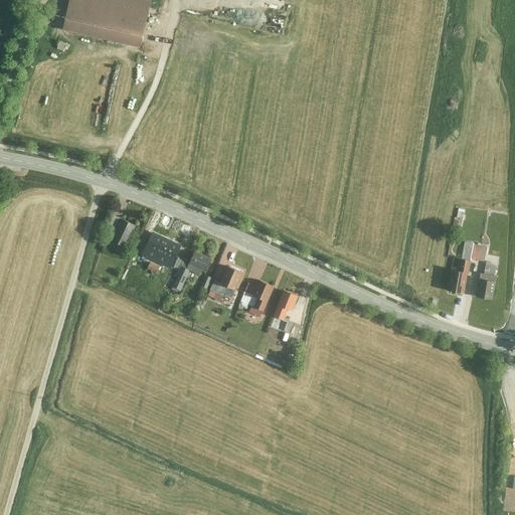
[(73,0),(67,29),(144,46),(154,1),(150,0),(73,0)]
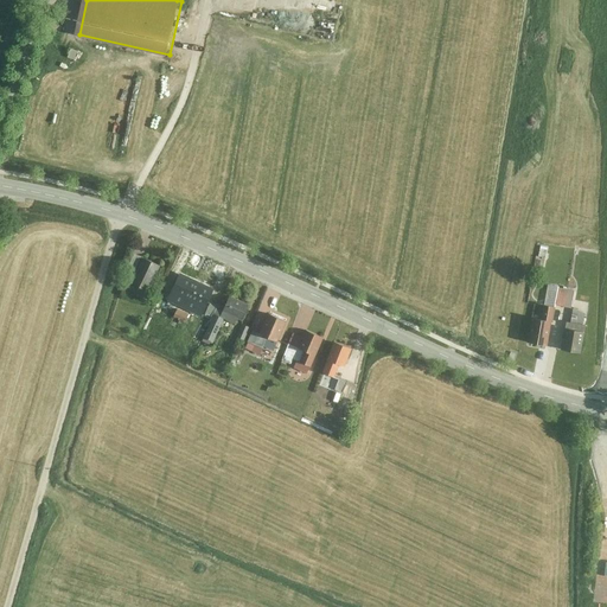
[(64,20),(48,13),(43,26),(59,33),(64,20)]
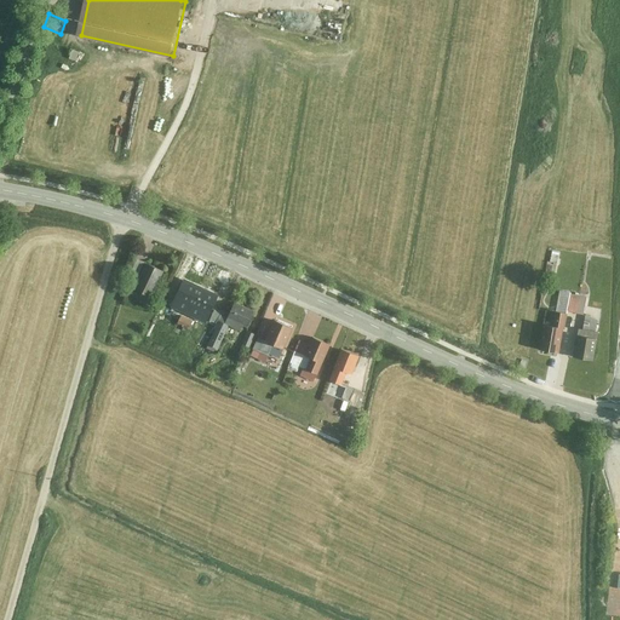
[(139,275),(145,260),(137,258),(131,271),(139,275)]
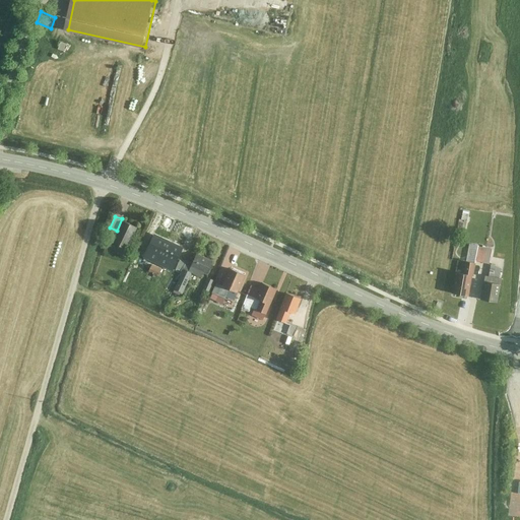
[(126,250),(137,226),(124,220),(113,244),(119,247),(126,250)]
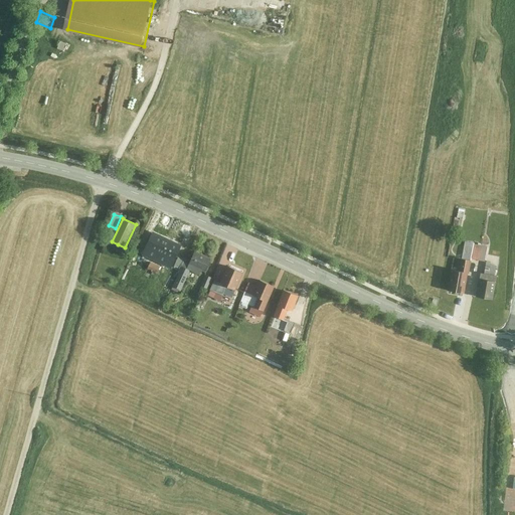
[(153,233),(146,247),(173,261),(179,246),(153,233)]
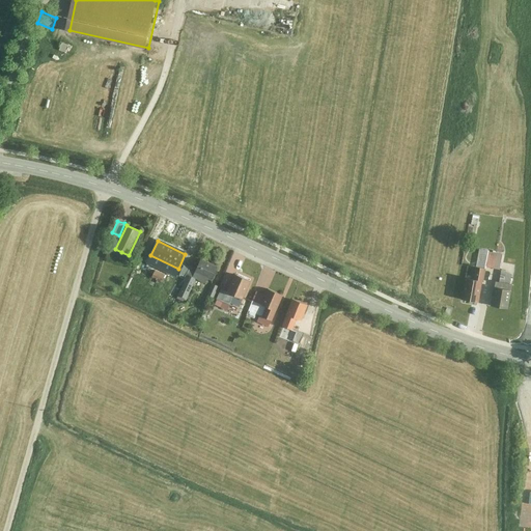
[(118,258),(121,252),(115,249),(113,248),(110,255),(118,258)]
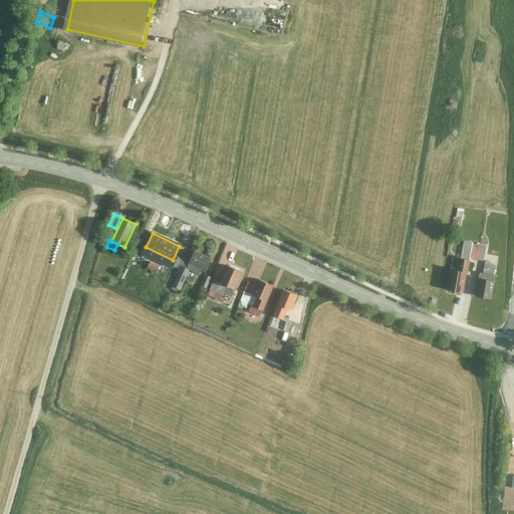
[(473,242),(470,257),(484,260),(487,245),(473,242)]
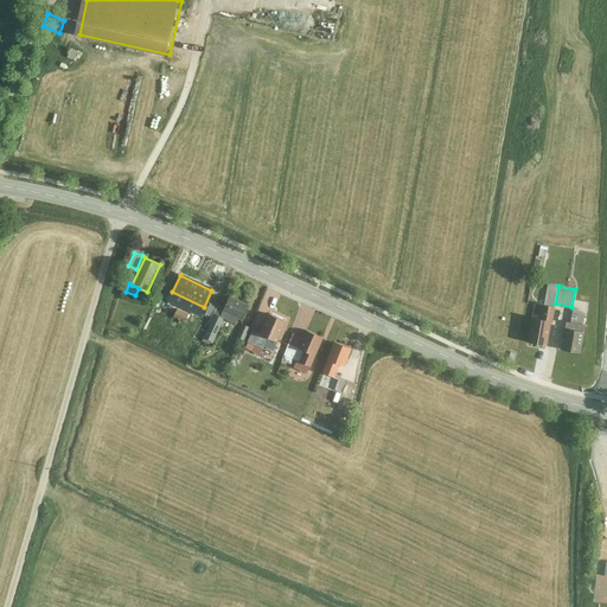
[(221,317),(224,318),(236,324),(238,318),(243,319),(249,305),(229,295),(227,301),(221,317)]
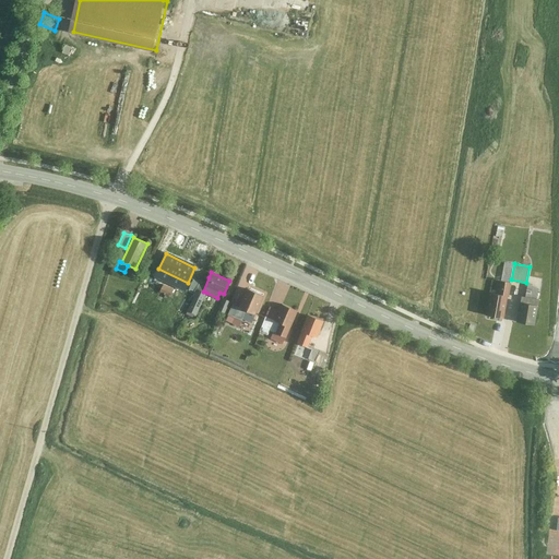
[(203,292),(209,277),(202,275),(200,281),(197,289),(198,289),(203,292)]
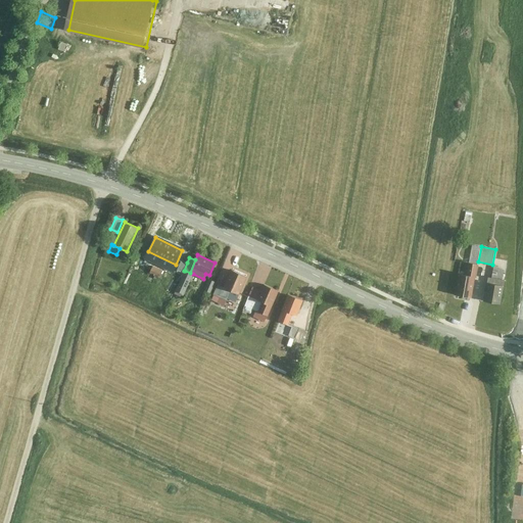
[(184,271),(187,263),(181,260),(177,271),(184,273),(185,271),(184,271)]
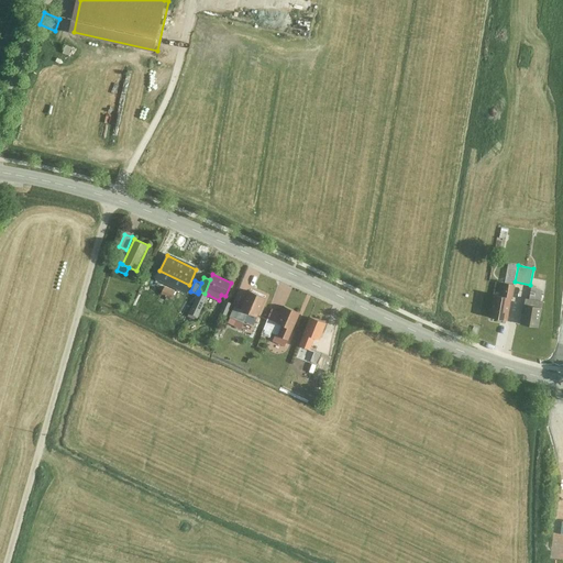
[(494,290),(489,317),(508,319),(514,283),(495,280),(494,290)]
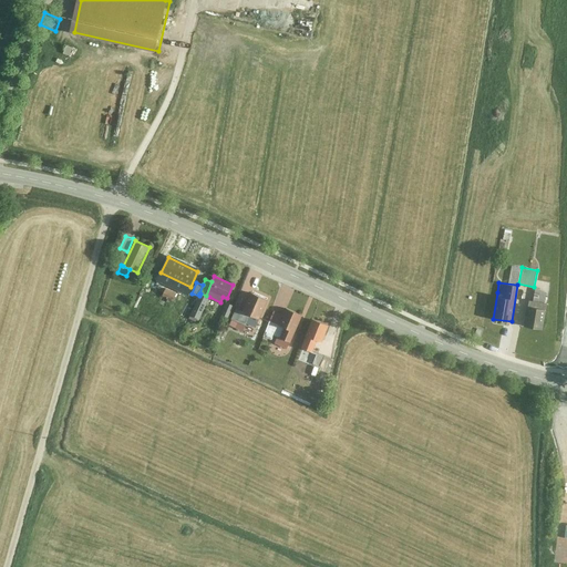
[(164,288),(161,296),(171,300),(174,292),(164,288)]
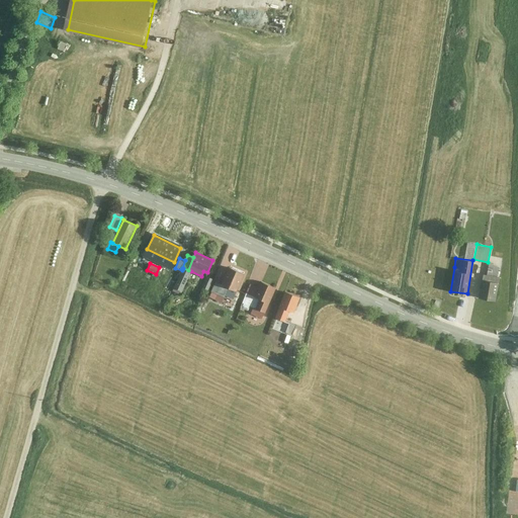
[(237,291),(245,273),(231,266),(223,285),(237,291)]
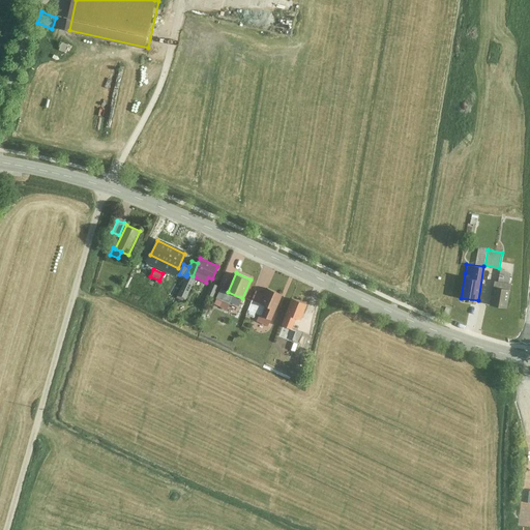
[(186,276),(178,296),(186,300),(196,277),(193,276),(187,274),(186,276)]
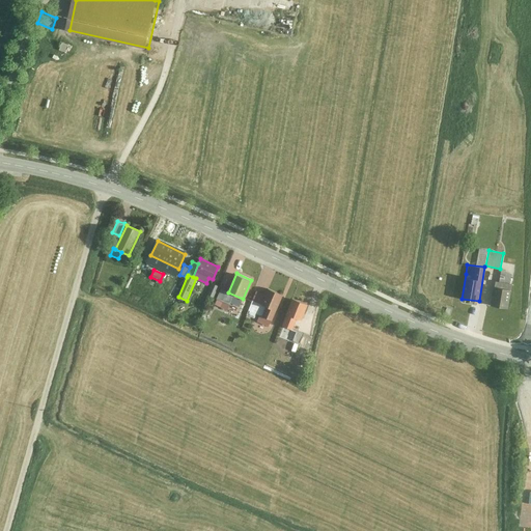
[(495,279),(492,305),(508,308),(512,282),(495,279)]
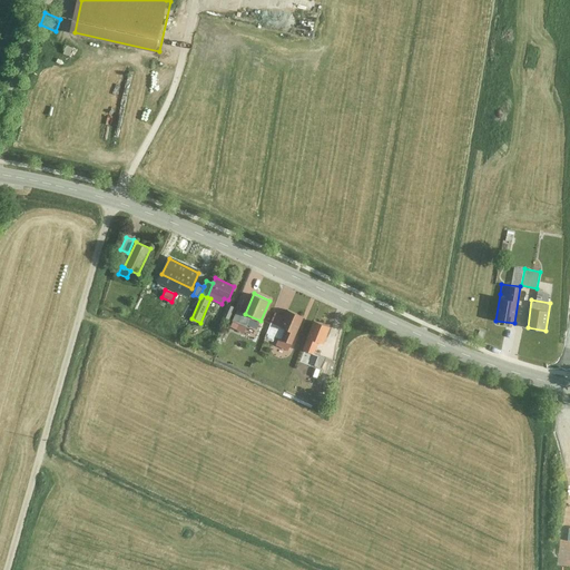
[(235,307),(227,304),(223,316),(231,320),(235,307)]
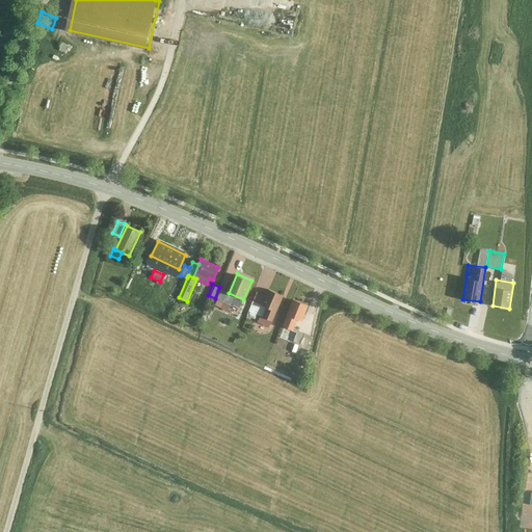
[(228,290),(221,287),(217,297),(223,300),(228,290)]
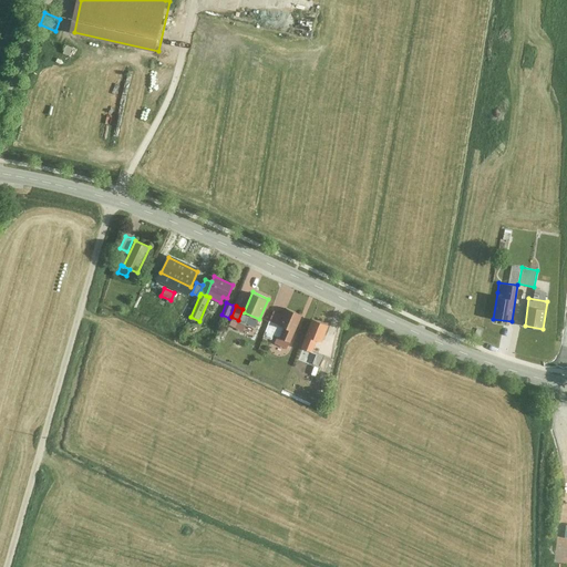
[(301,315),(285,308),(278,323),(278,325),(281,326),(277,337),(290,342),(301,315)]
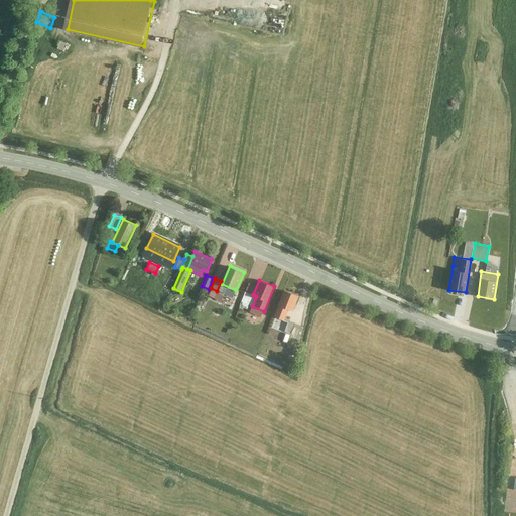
[(253,295),(253,294),(246,291),(242,301),(252,306),(256,296),(253,295)]
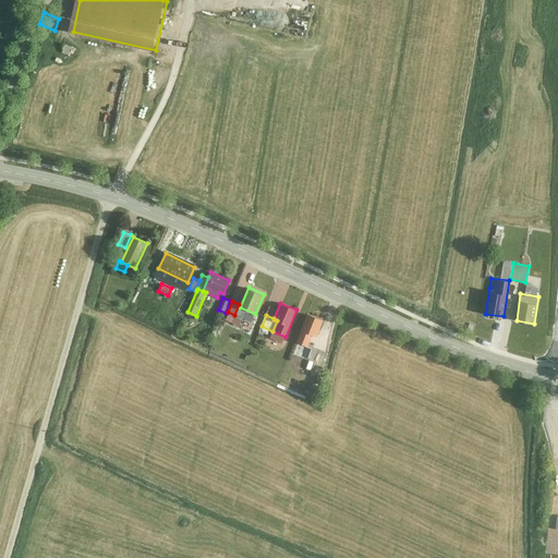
[(312,335),(316,337),(322,320),(307,315),(301,331),(312,335)]
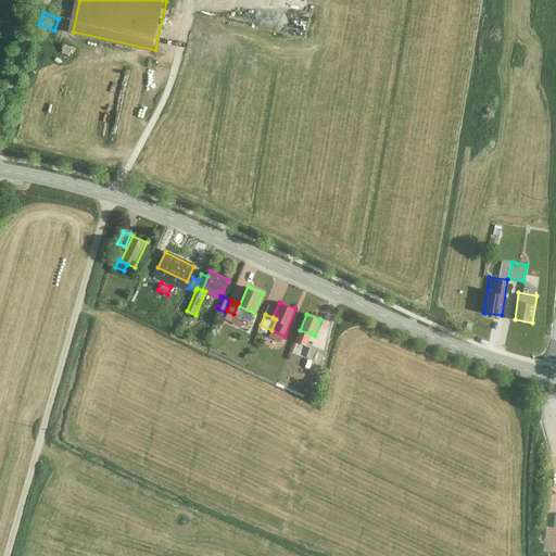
[(311,333),(300,330),(297,341),(306,344),(311,333)]
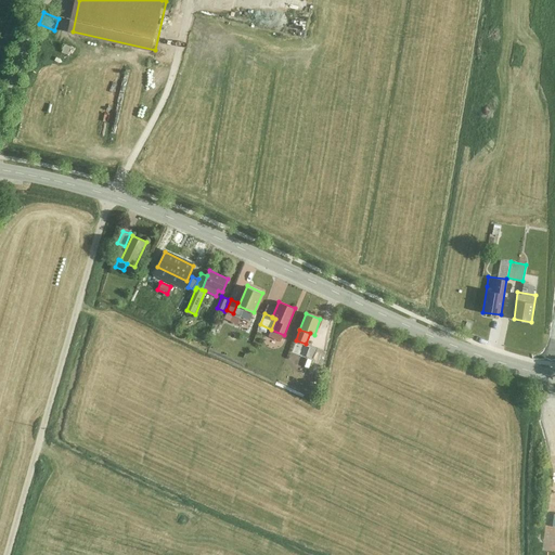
[(318,345),(310,343),(306,353),(313,357),(318,345)]
